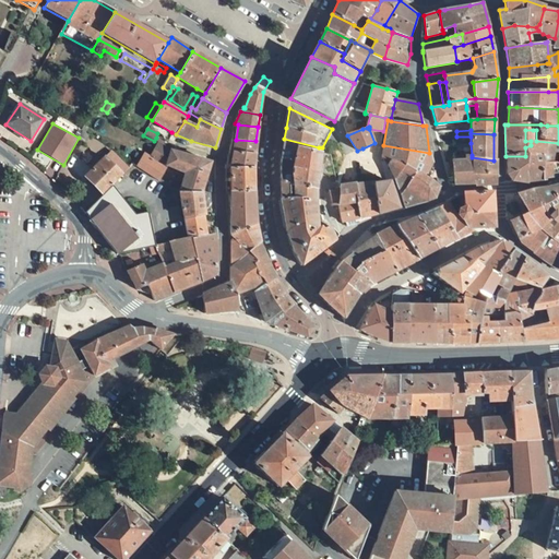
[(90,134),(83,131),(80,137),(86,140),(90,134)]
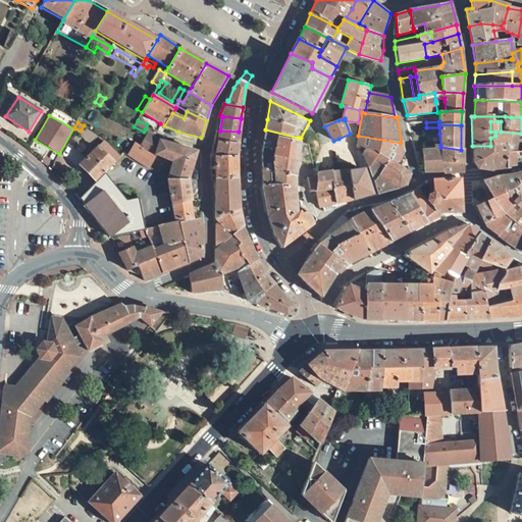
[(154,133),(146,128),(144,132),(147,134),(152,137),(154,133)]
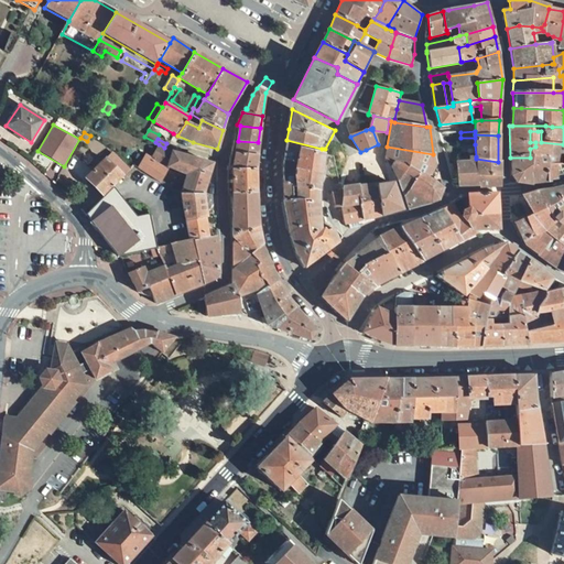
[(322,149),(286,140),(285,143),(283,160),(300,162),(302,150),(322,153),(322,149)]
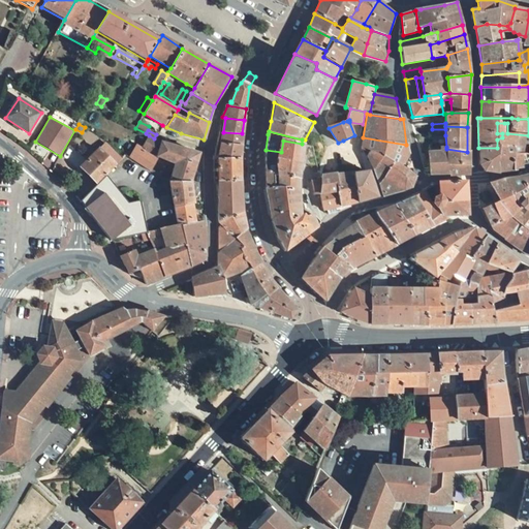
[(242,133),(223,132),(218,159),(241,158),(241,146),(242,133)]
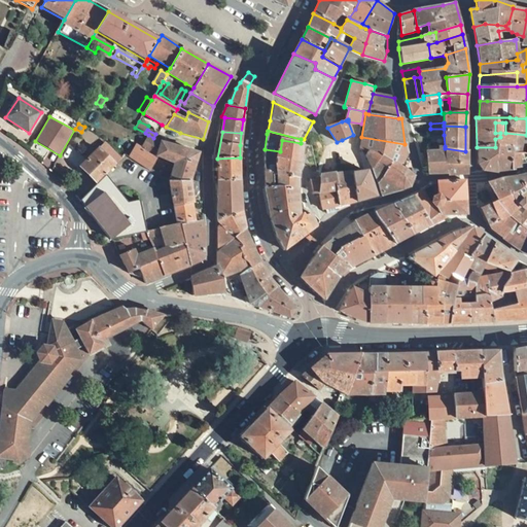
[(482,170),(496,173),(511,170),(505,133),(502,133),(500,133),(500,137),(495,139),(495,147),(477,147),(478,164),(482,170)]
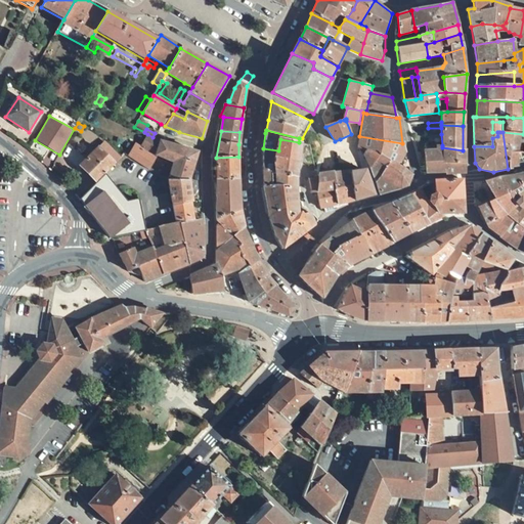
[(523,153),(522,154),(522,144),(523,144),(523,134),(503,132),(508,169),(512,169),(512,168),(518,167),(518,164),(523,162),(523,153)]
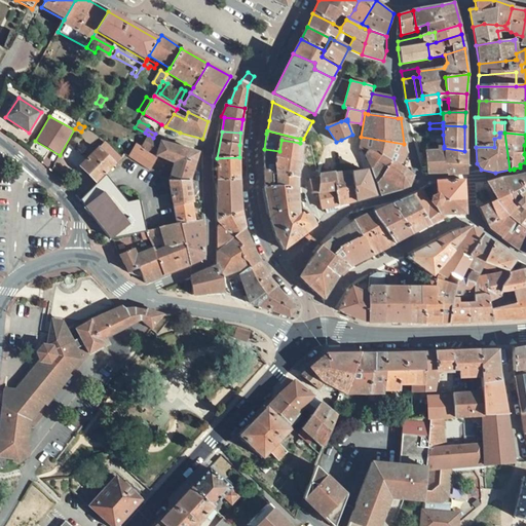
[(153,138),(148,135),(142,147),(136,143),(128,156),(150,171),(158,156),(163,143),(161,142),(153,138)]
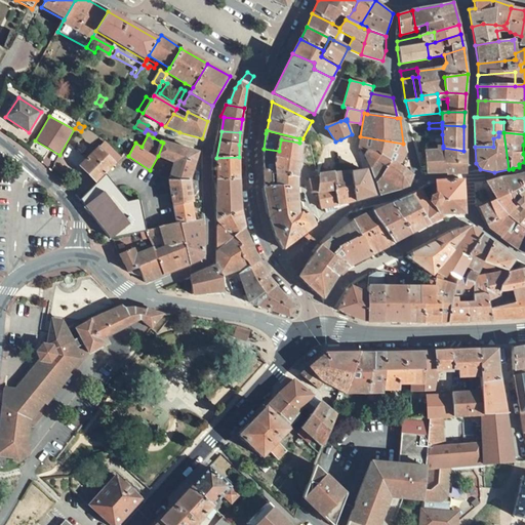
[(399,166),(406,153),(403,144),(360,136),(359,147),(358,148),(366,151),(379,156),(390,162),(399,166)]
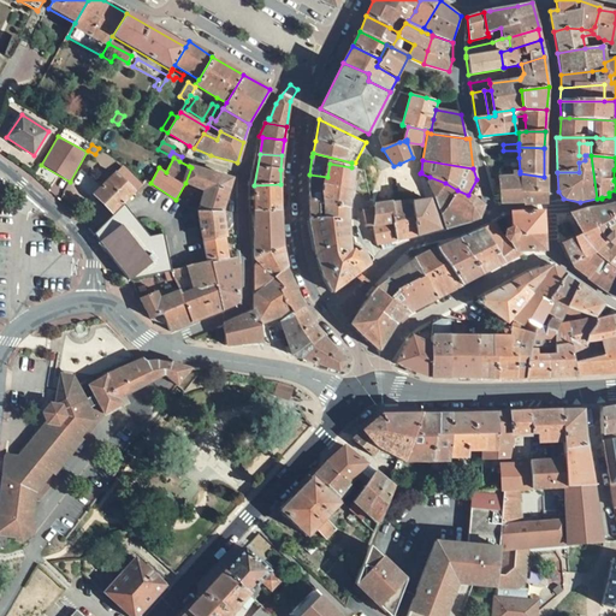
[(327,177),(325,190),(350,191),(353,169),(351,167),(330,164),(327,177)]
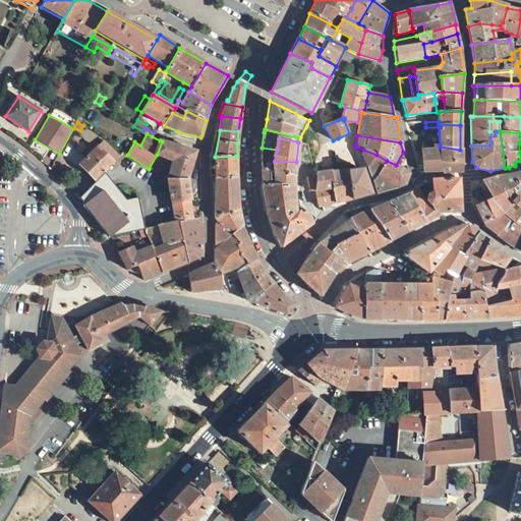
[(104,139),(79,165),(97,182),(105,173),(123,155),(119,152),(118,153),(107,142),(104,139)]
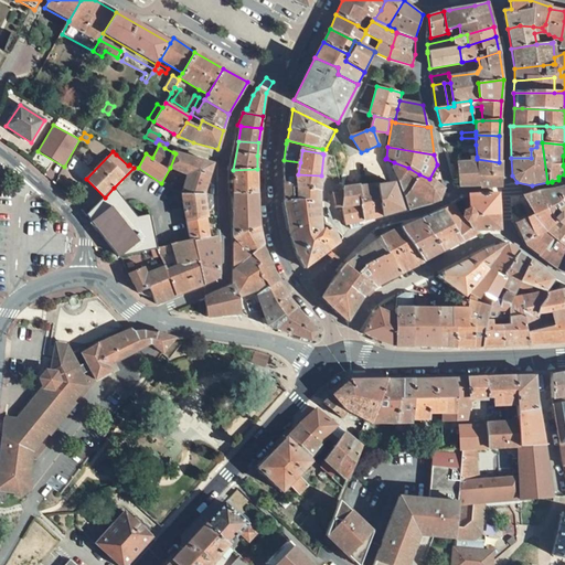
[(170,168),(188,176),(193,158),(176,153),(170,168)]
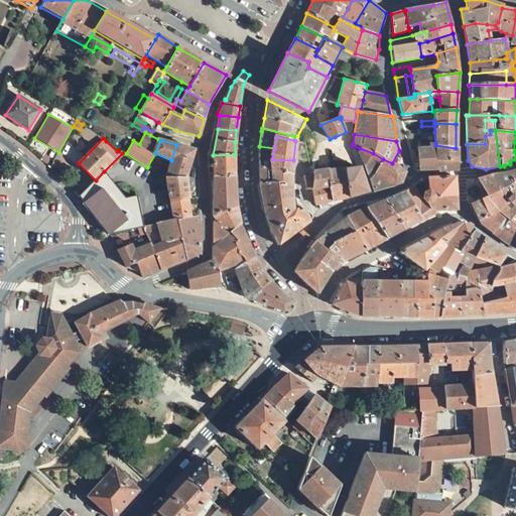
[(438,171),(458,170),(458,148),(456,148),(435,145),(435,143),(432,143),(431,143),(430,144),(429,145),(429,146),(429,147),(429,148),(420,148),(417,148),(419,169),(438,169),(438,171)]
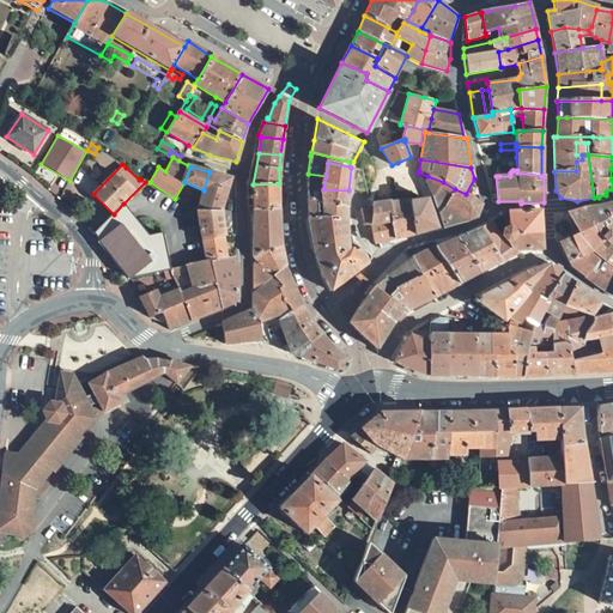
[(204,190),(196,211),(219,211),(231,178),(210,171),(204,190)]
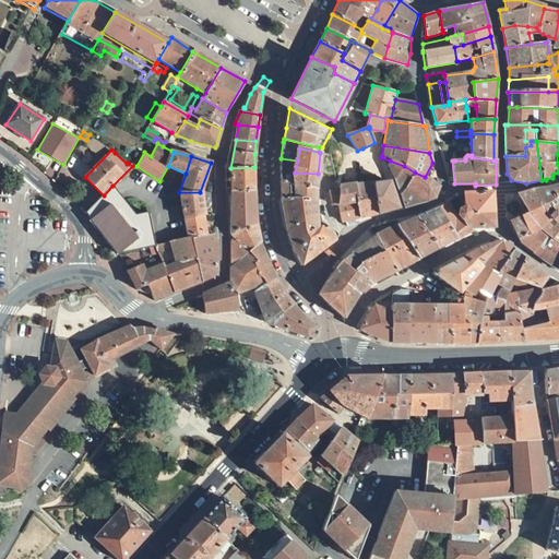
[(297,161),(281,158),(281,185),(295,187),(295,173),(297,161)]
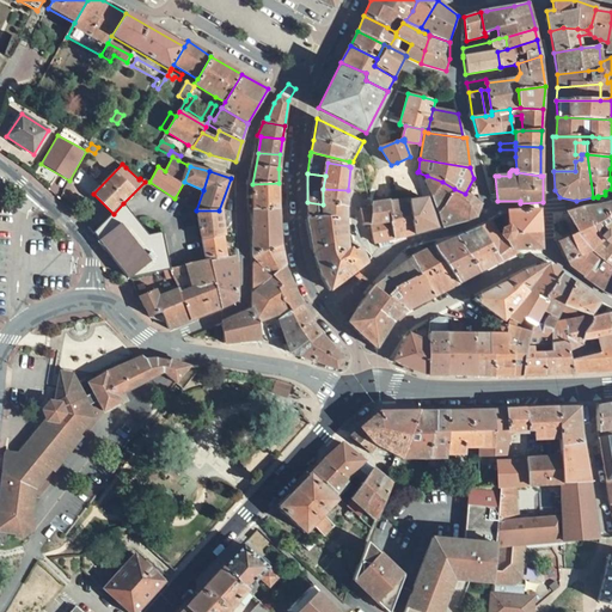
[(424,181),(433,196),(442,182),(427,176),(424,181)]
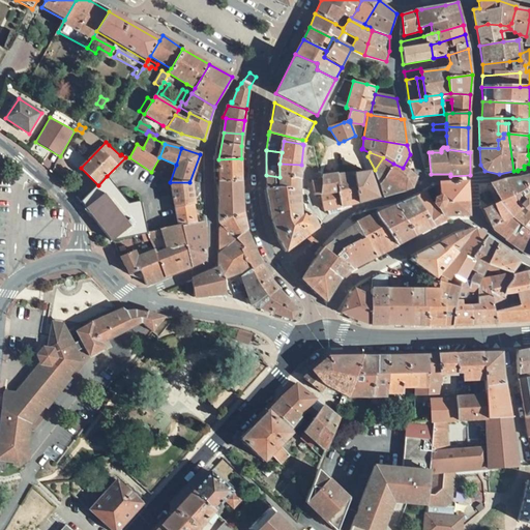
[(405,190),(411,187),(415,177),(409,171),(403,168),(393,164),(383,157),(375,170),(384,196),(405,190)]
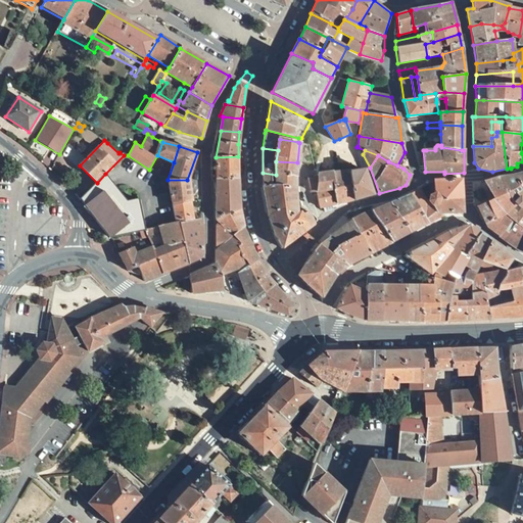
[(238,156),(216,157),(217,180),(237,179),(238,156)]
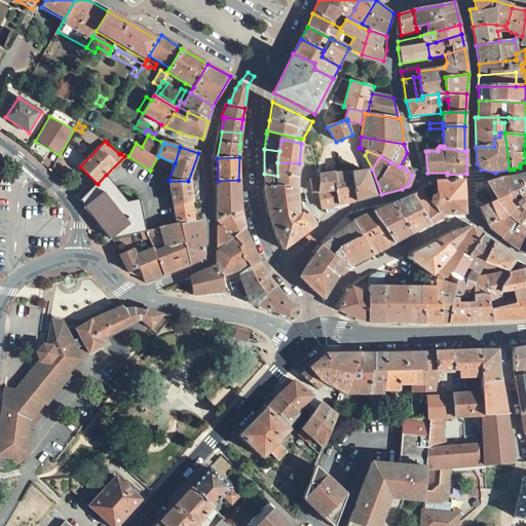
[(297,178),(299,163),(277,162),(277,176),(297,178)]
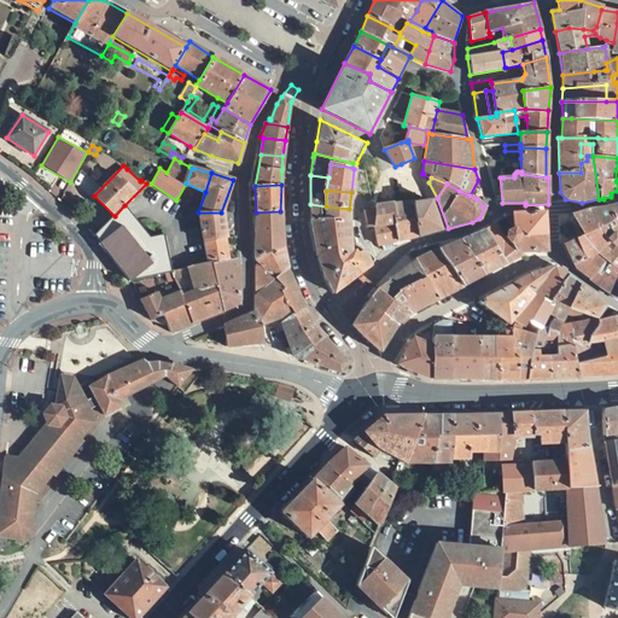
[(418,237),(441,231),(430,200),(413,203),(418,237)]
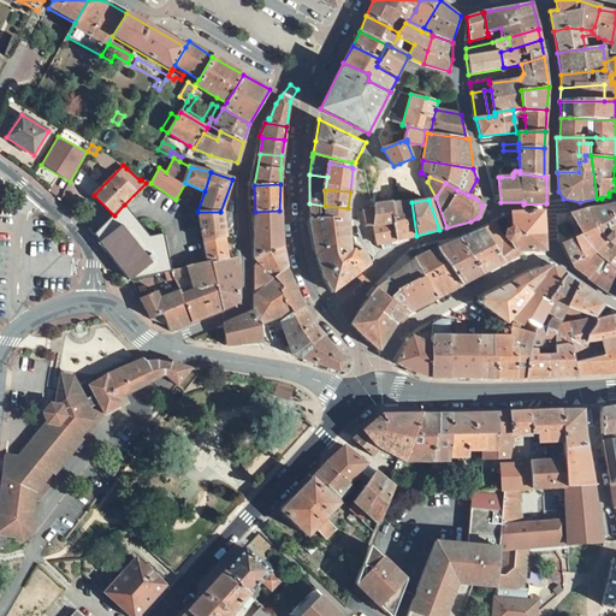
[(396,241),(416,236),(412,202),(390,203),(396,241)]
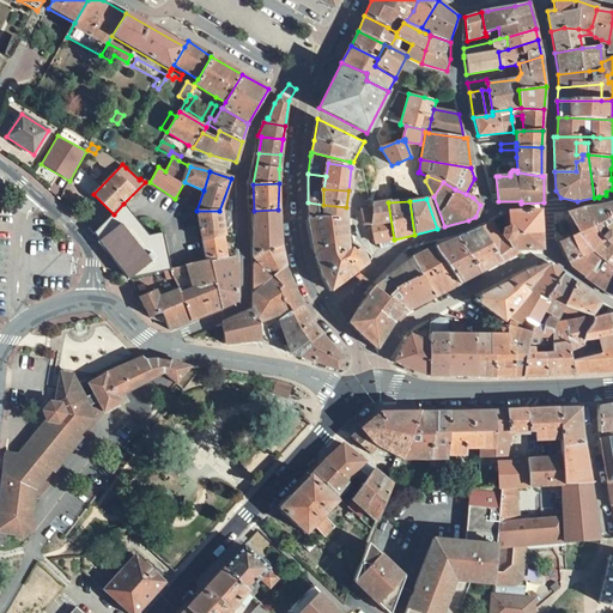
[(612,201),(606,205),(602,206),(612,223),(612,201)]
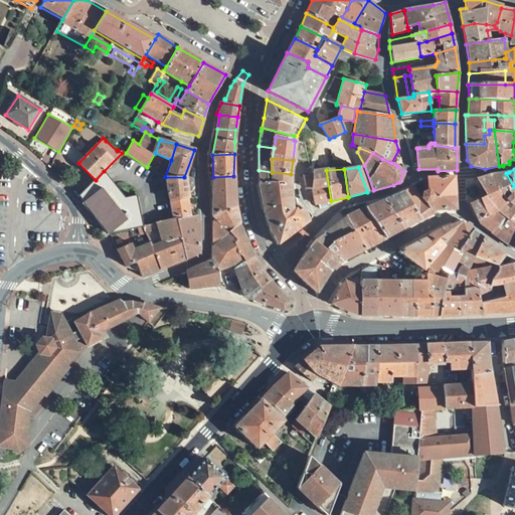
[(299,229),(309,221),(304,208),(299,209),(292,210),(291,185),(291,174),(272,172),(259,170),(259,184),(264,211),(271,233),(278,244),(296,230),(297,231),(300,229),(299,229)]
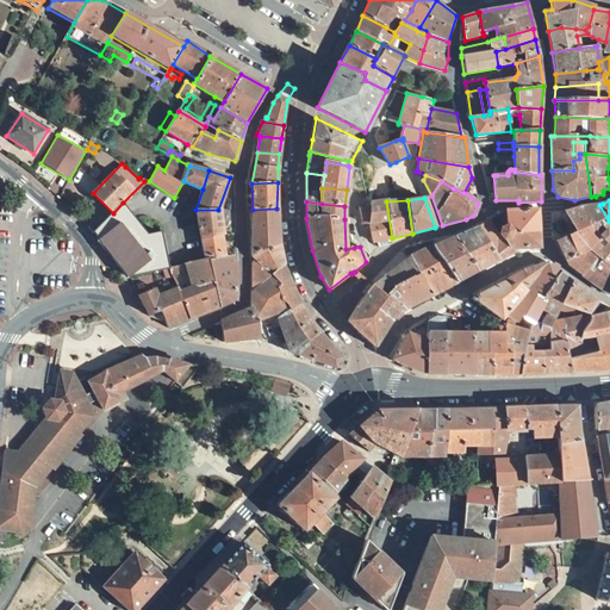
[(390,240),(392,238),(386,201),(372,203),(372,209),(371,224),(372,234),(373,242),(390,240)]
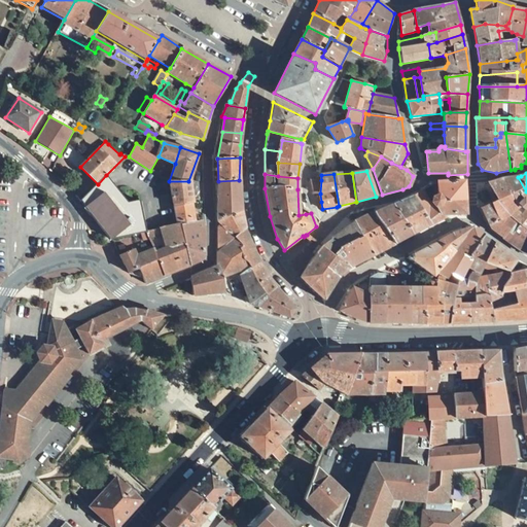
[(128,204),(106,175),(98,184),(79,201),(100,225),(110,240),(146,232),(141,203),(140,202),(138,201),(128,204)]
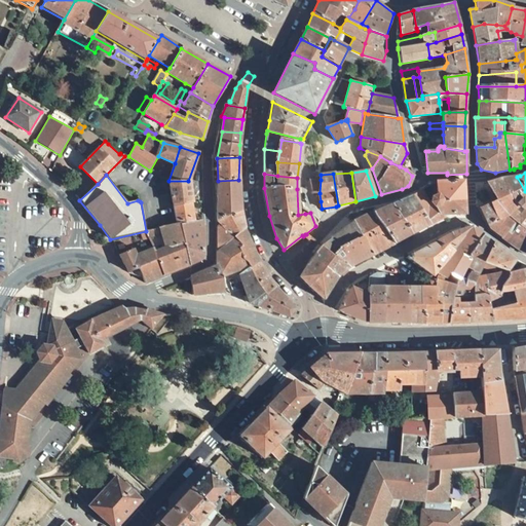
[(502,178),(510,194),(518,203),(523,209),(525,205),(525,202),(523,199),(525,196),(525,191),(517,177),(510,178),(502,178)]
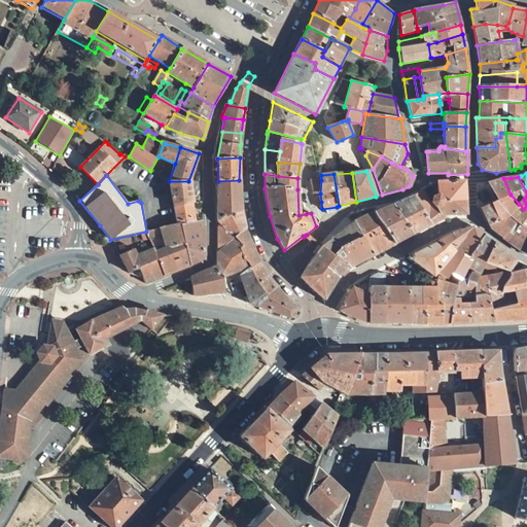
[(526,231),(526,210),(524,209),(519,204),(511,195),(503,178),(487,183),(496,201),(497,200),(510,216),(516,221),(526,231)]
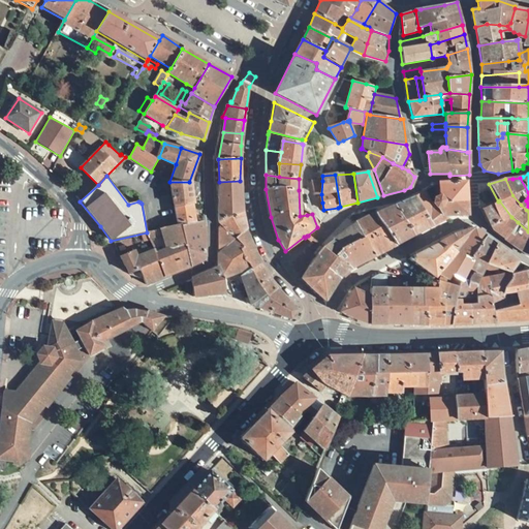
[(240,181),(219,182),(218,223),(243,213),(240,181)]
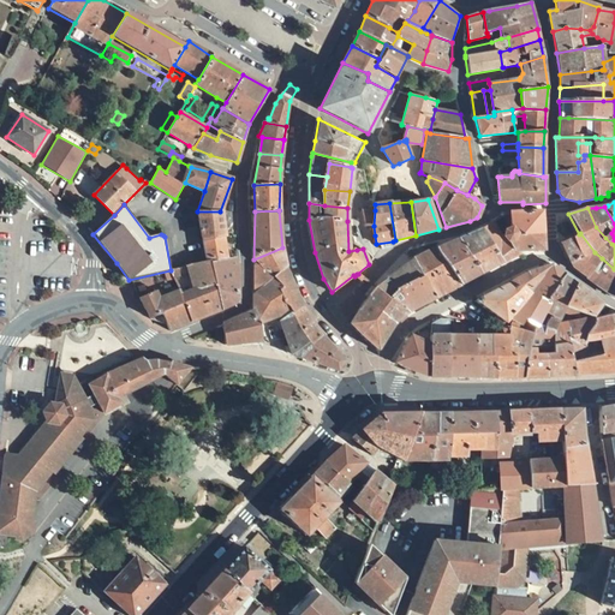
[(364,226),(368,234),(375,234),(374,226),(375,210),(360,210),(364,226)]
